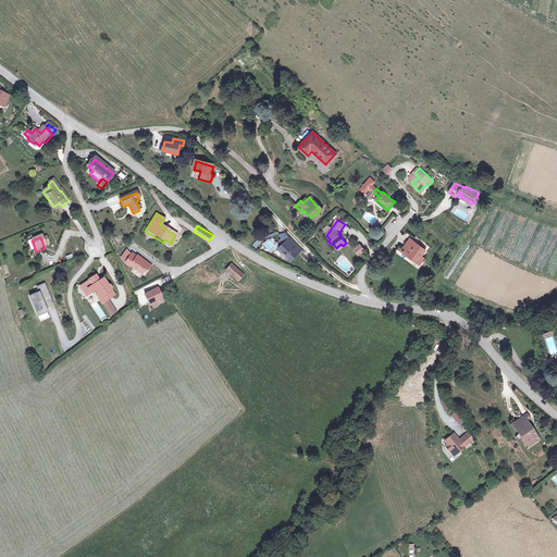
[(292,238),(281,248),(284,251),(285,250),(289,255),(288,256),(292,259),(301,249),(292,238)]
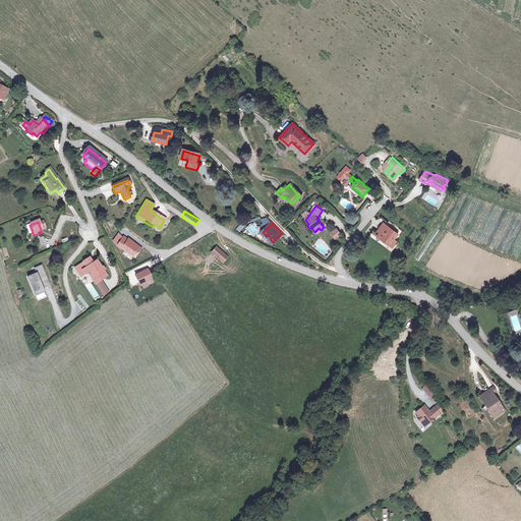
[(387,238),(395,244),(399,239),(402,234),(388,224),(382,232),(384,234),(381,238),(386,241),(387,238)]
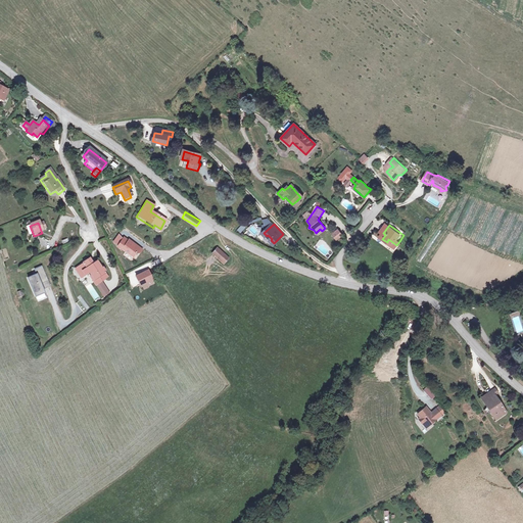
[(336,230),(330,234),(334,240),(340,236),(336,230)]
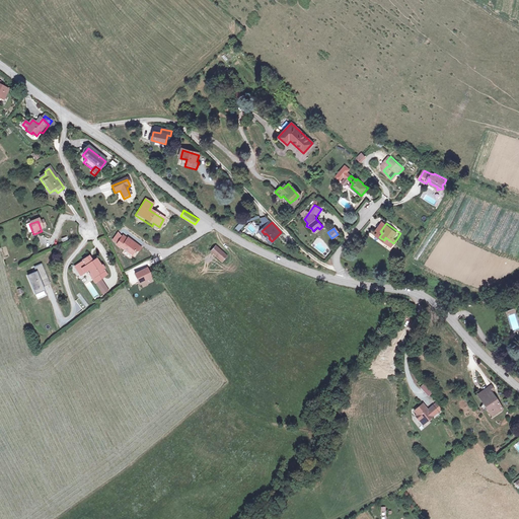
[(122,236),(116,245),(120,248),(121,248),(131,255),(133,252),(138,251),(140,248),(127,238),(126,239),(122,236)]
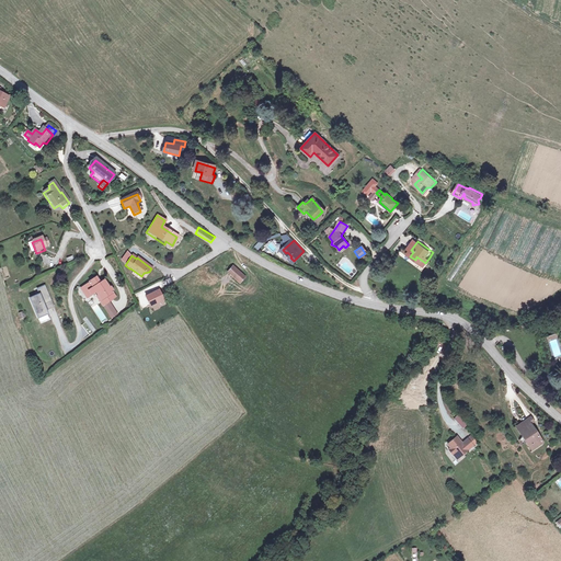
[(433,260),(430,258),(425,263),(424,265),(427,267),(433,260)]
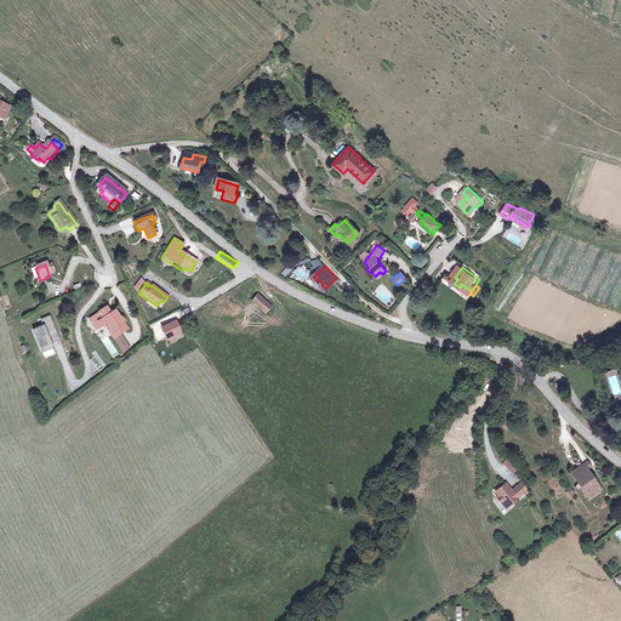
[(257,295),(251,302),(258,308),(265,301),(257,295)]
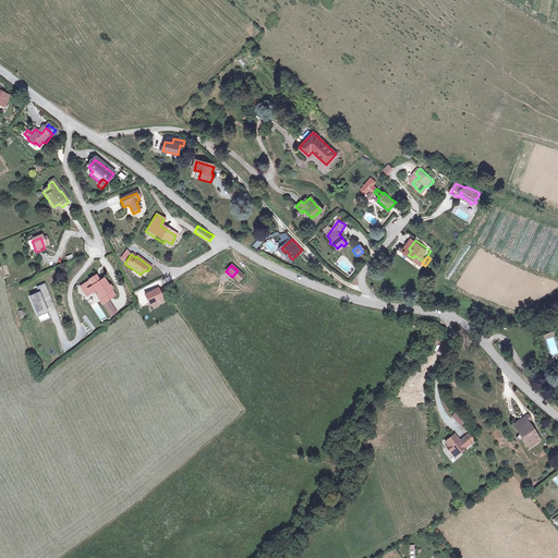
[(238,270),(232,277),(238,282),(243,276),(238,270)]
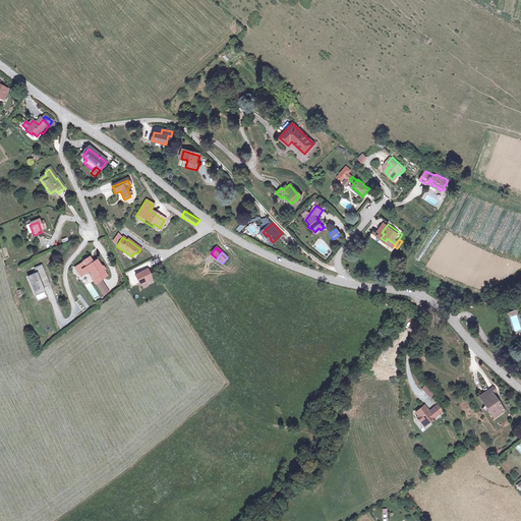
[(80,278),(89,272),(92,275),(98,284),(101,282),(107,277),(96,261),(93,264),(91,265),(88,261),(88,259),(82,263),(75,269),(78,273),(77,273),(80,278)]
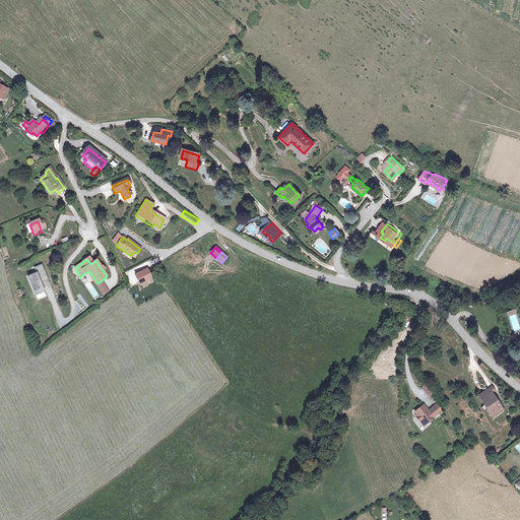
[(42,266),(35,269),(37,274),(28,277),(34,289),(31,289),(35,297),(45,293),(43,288),(41,283),(48,280),(42,266)]
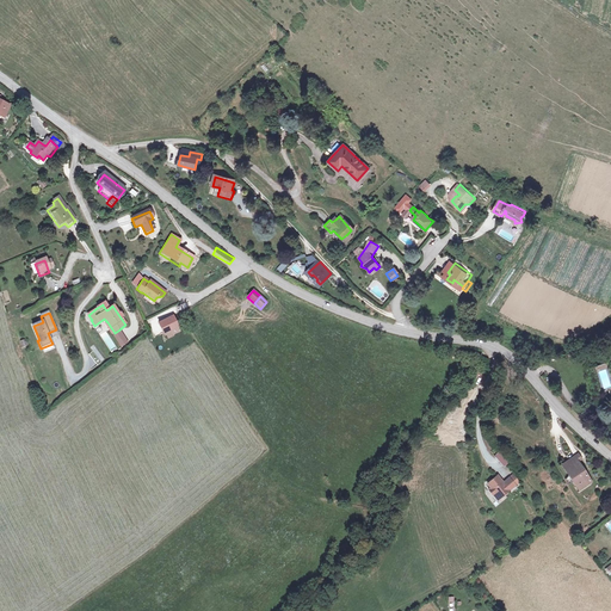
[(172,316),(158,323),(162,334),(178,327),(172,316)]
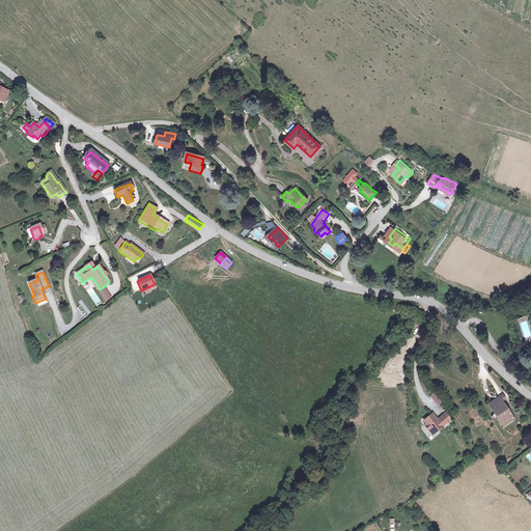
[(100,289),(93,280),(91,281),(103,298),(108,295),(103,287),(100,289)]
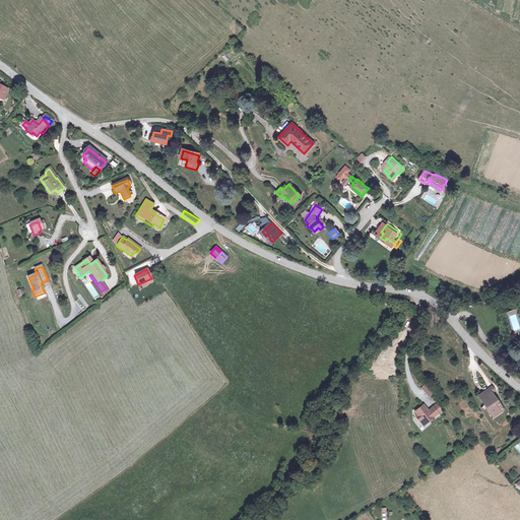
[(426,386),(423,389),(431,398),(434,395),(426,386)]
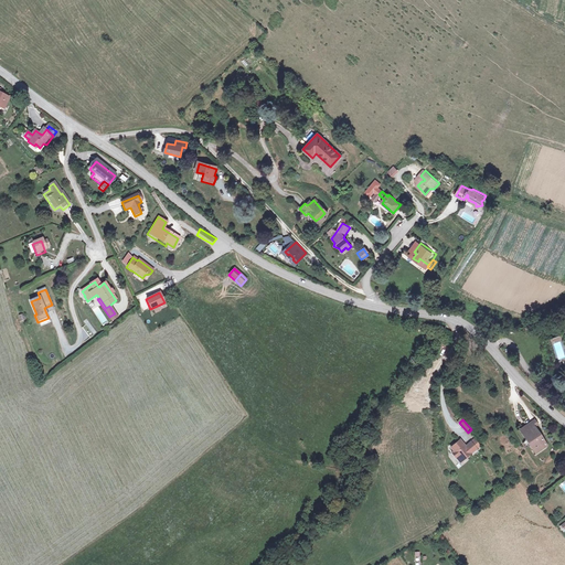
[(522,427),(534,448),(545,441),(536,426),(533,420),(522,427)]
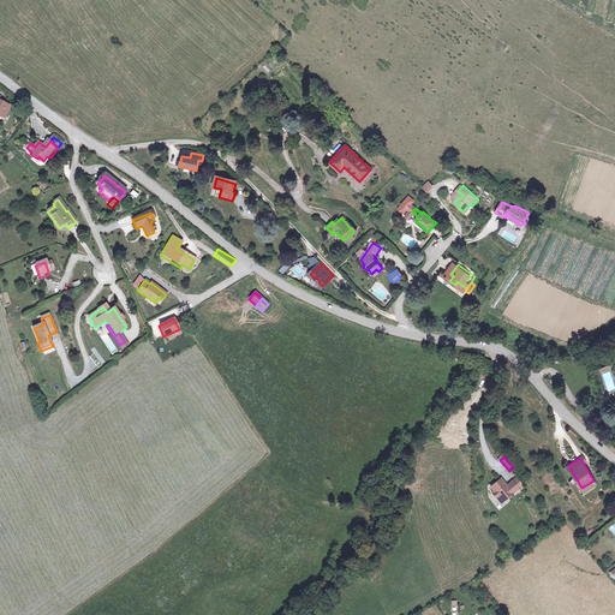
[(518,479),(514,482),(520,490),(524,487),(518,479)]
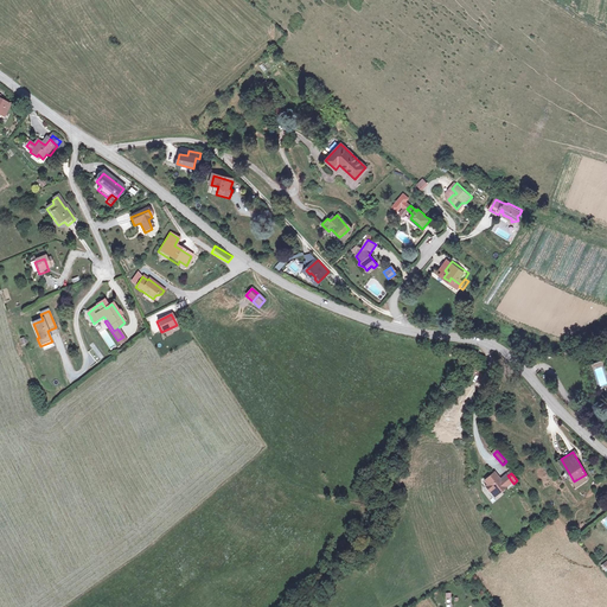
[(489,486),(487,487),(491,493),(494,490),(498,496),(513,484),(508,475),(502,480),(499,480),(494,474),(485,481),(489,486)]
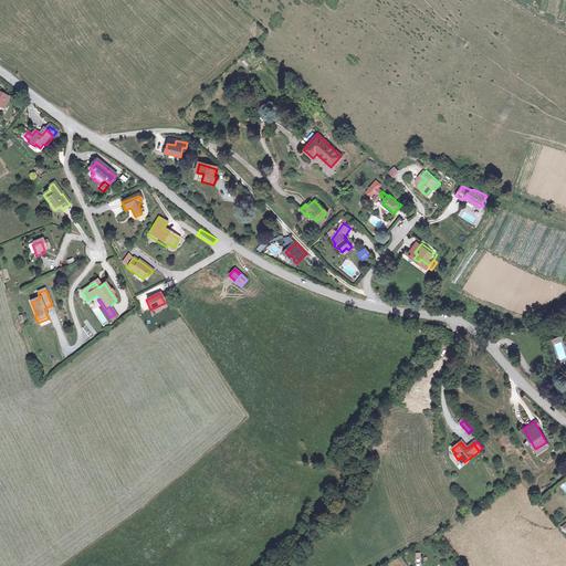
[(548,446),(546,442),(535,449),(537,452),(548,446)]
